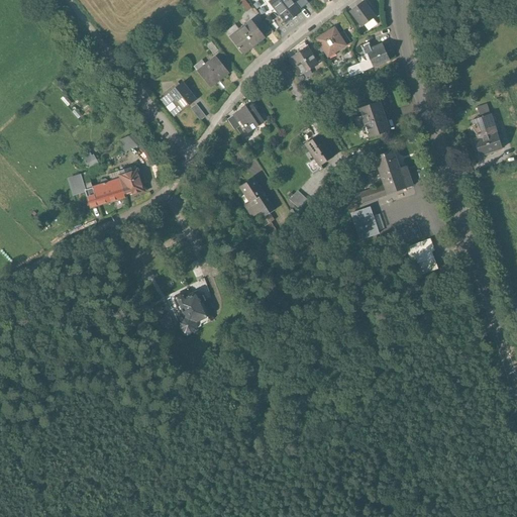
[(244,0),(243,0),(240,3),(246,11),(250,8),(244,0)]
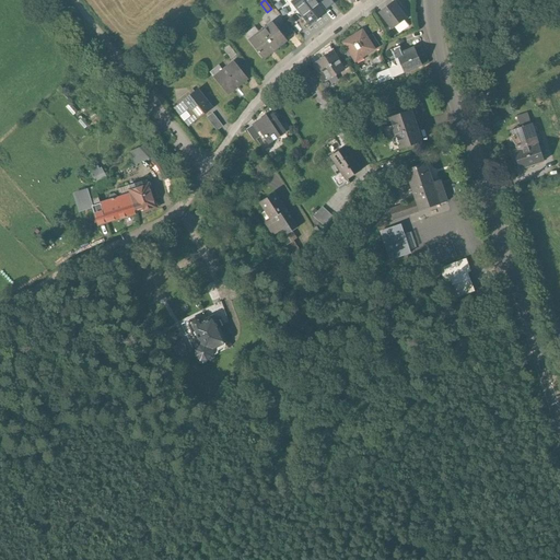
[(316,0),(289,0),(310,25),(316,21),(325,13),(326,12),(325,10),(317,1),(316,0)]
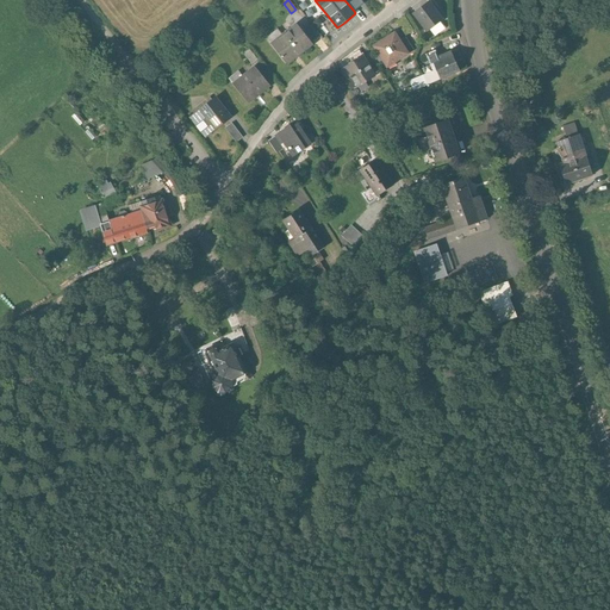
[(360,0),(347,0),(346,1),(354,11),(363,4),(360,0)]
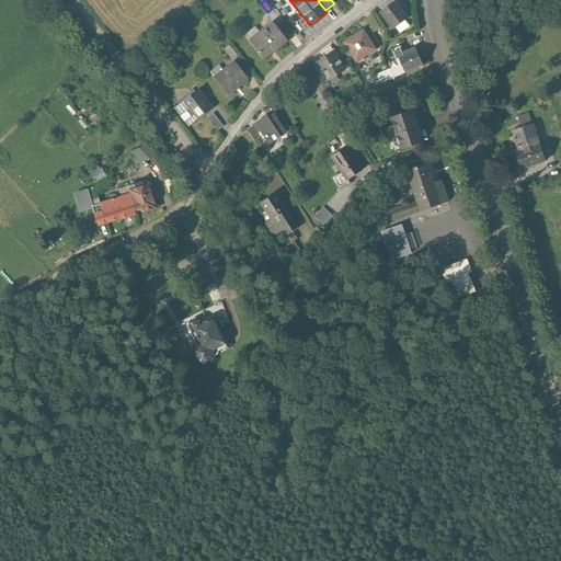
[(408,18),(396,1),(380,13),(392,30),(408,18)]
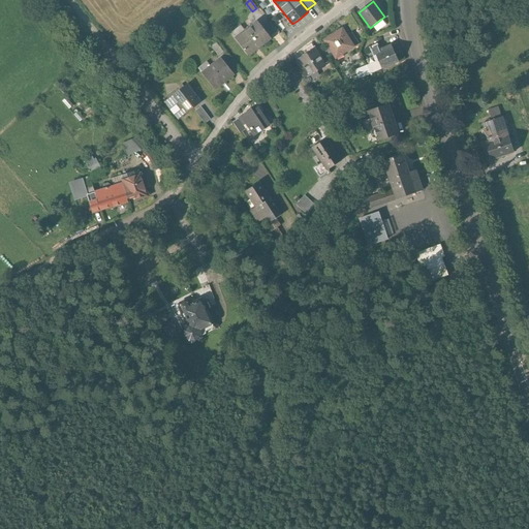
[(312,20),(307,12),(299,20),(304,27),(312,20)]
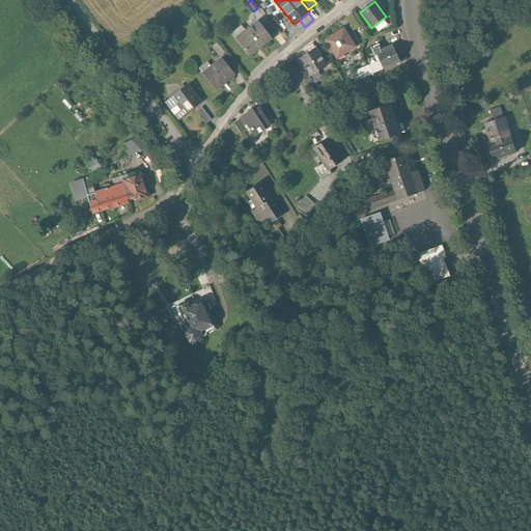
[(352,15),(345,19),(353,31),(360,27),(352,15)]
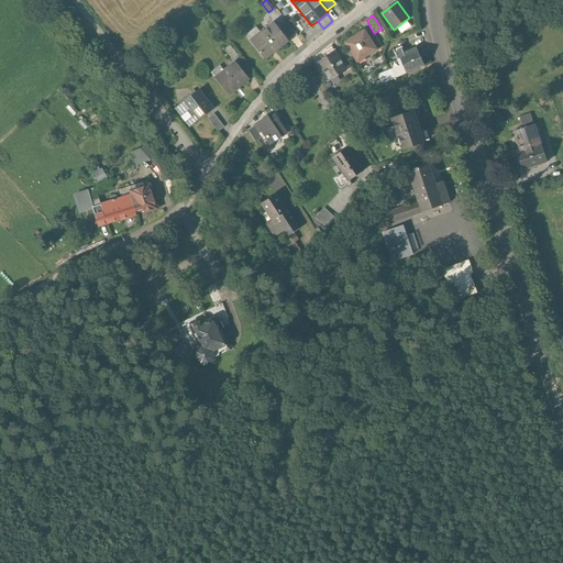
[(288,41),(274,23),(252,42),(265,59),(288,41)]
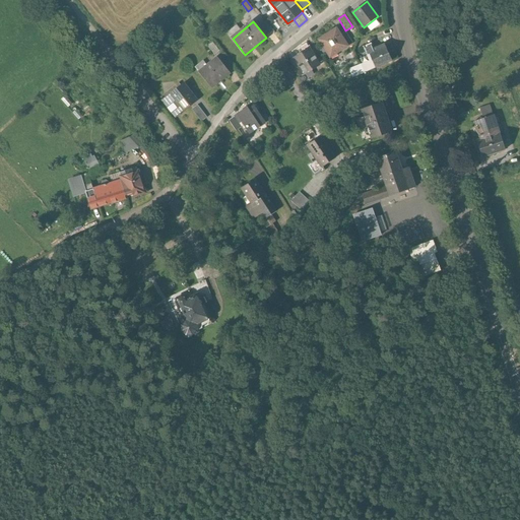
[(341,36),(337,28),(318,40),(330,59),(349,47),(347,45),(351,43),(345,33),(341,36)]
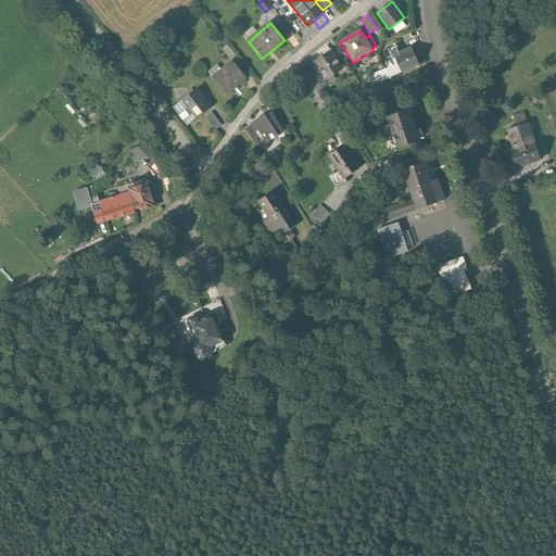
[(227,46),(223,50),(229,59),(235,55),(227,46)]
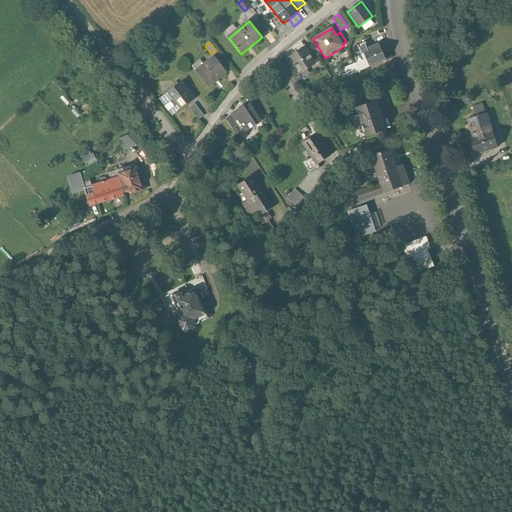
[(365,43),(358,46),(361,54),(364,53),(367,59),(369,65),(385,58),(379,44),(368,48),(365,43)]
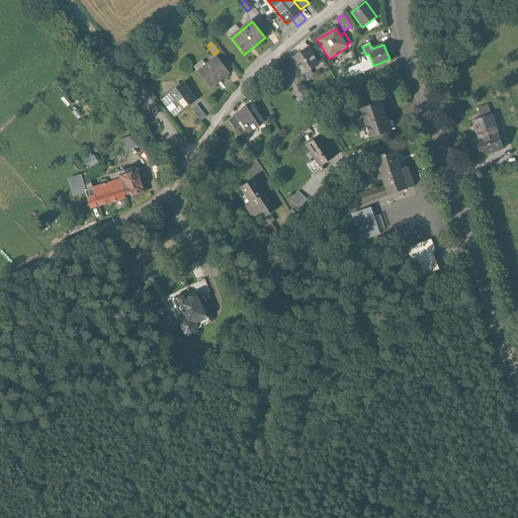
[(320,65),(309,48),(292,58),(298,67),(294,70),(299,76),(303,74),(304,75),(320,65)]
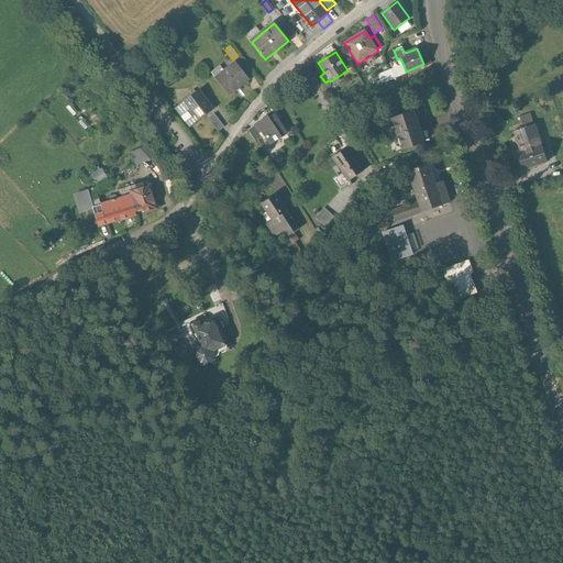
[(249,80),(234,63),(216,78),(230,95),(249,80)]
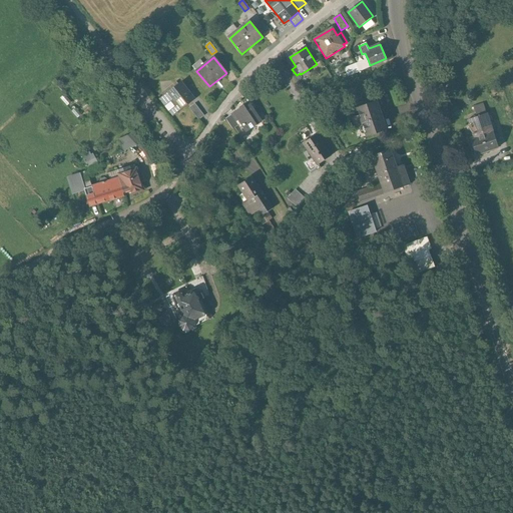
[(370,65),(368,59),(356,64),(360,72),(371,67),(370,65)]
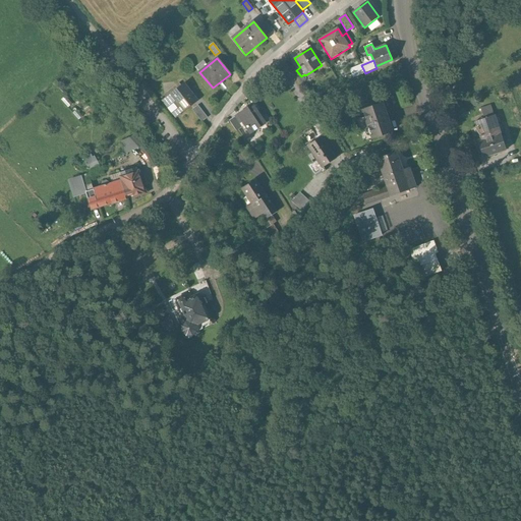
[(365,73),(361,65),(350,70),(353,78),(365,73)]
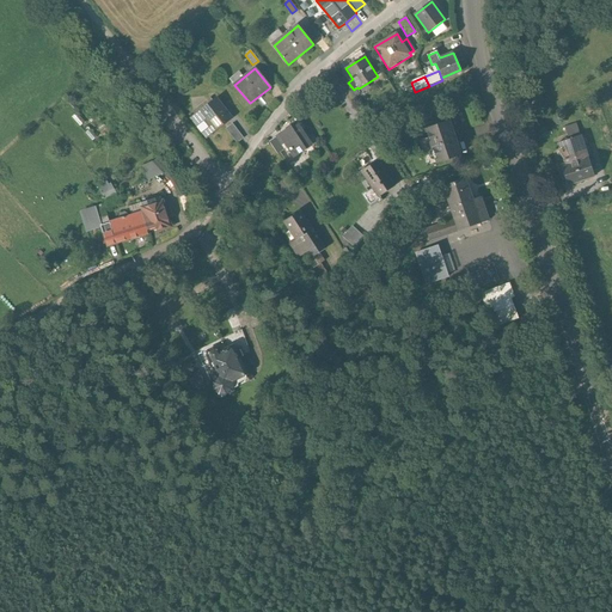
[(230,118),(215,101),(206,108),(193,118),(207,136),(220,127),(230,118)]
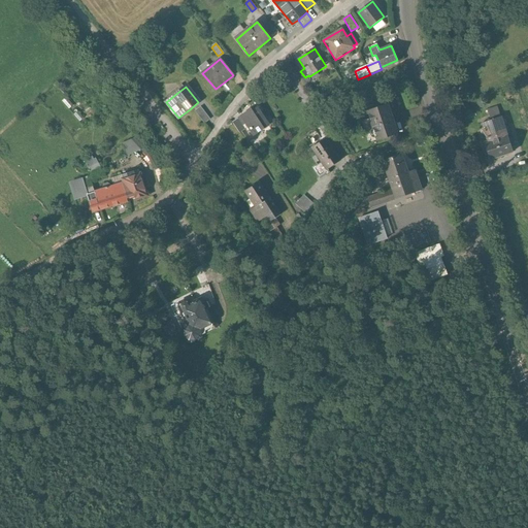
[(398,133),(389,105),(367,111),(376,140),(398,133)]
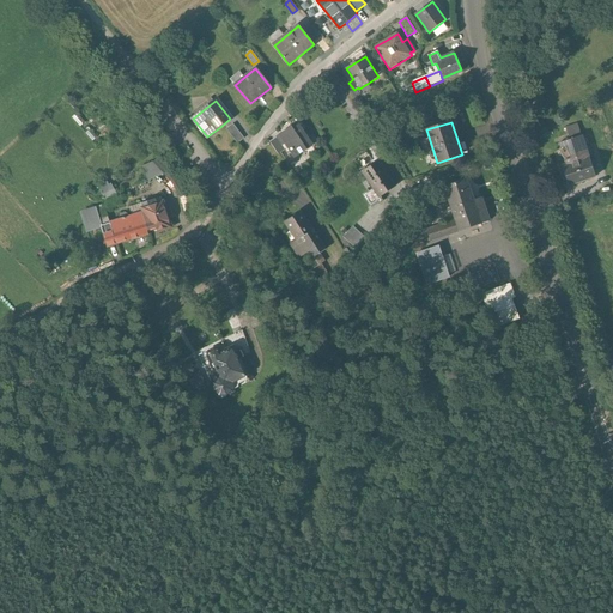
[(232,125),(226,129),(237,144),(243,139),(232,125)]
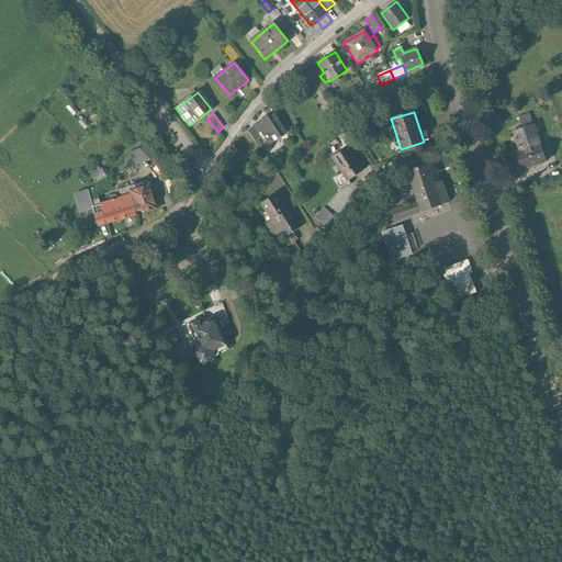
[(519,117),(523,128),(532,125),(529,114),(519,117)]
